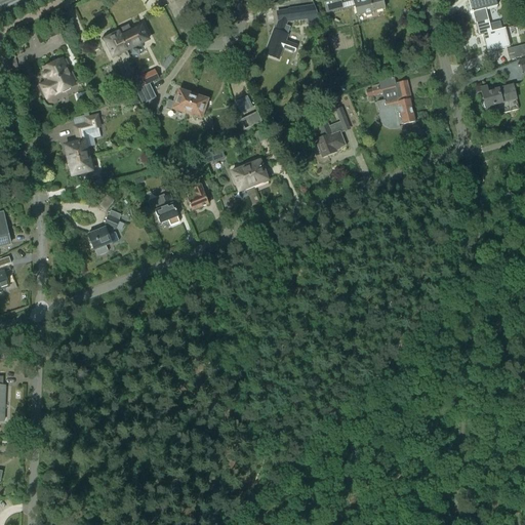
[(322,0),(326,13),(342,9),(341,5),(354,2),(357,16),(364,14),(366,16),(371,15),(371,12),(385,9),(381,0),(322,0)]
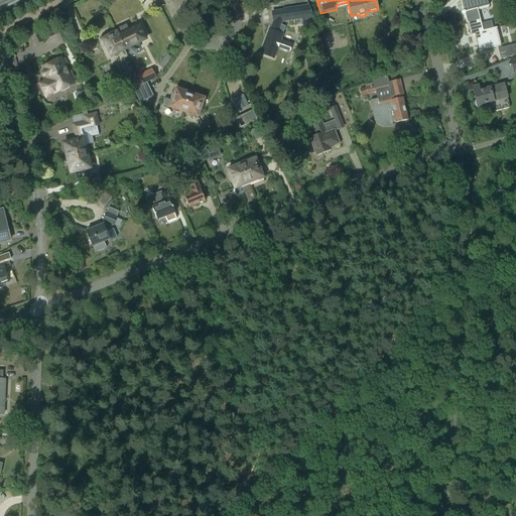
[(465,14),(468,24),(480,21),(477,9),(488,7),(489,8),(487,0),(464,0),(461,1),(464,13),(462,13),(463,14),(465,14)]
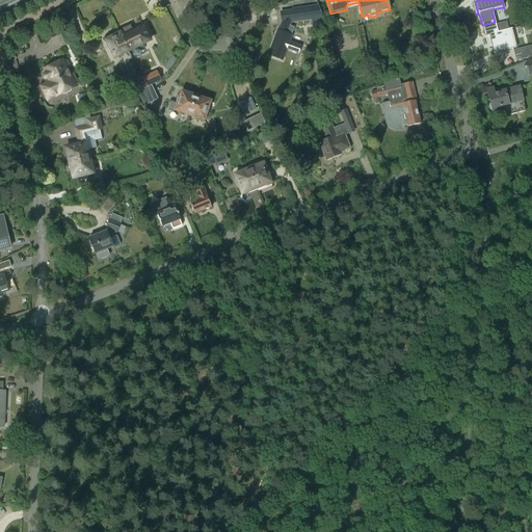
[(324,22),(319,6),(281,12),(282,21),(284,21),(280,32),(277,32),(268,56),(270,57),(282,61),(287,49),(298,54),(300,48),(289,44),(288,44),(294,28),(289,26),(290,23),(312,20),(312,23),(324,22)]
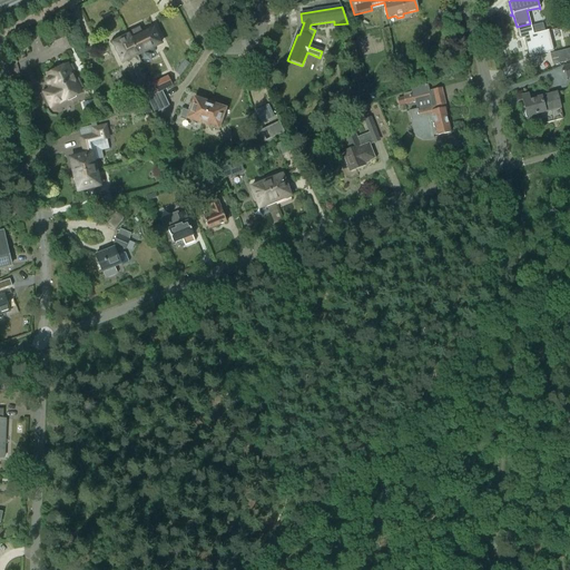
[(530,23),(517,27),(519,39),(524,38),(529,58),(553,51),(553,50),(557,49),(554,42),(552,42),(549,31),(533,35),(530,23)]
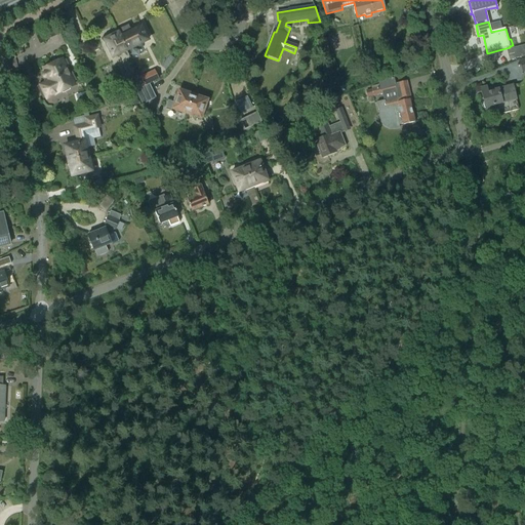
[(128,26),(117,31),(127,51),(148,41),(142,28),(131,33),(128,26)]
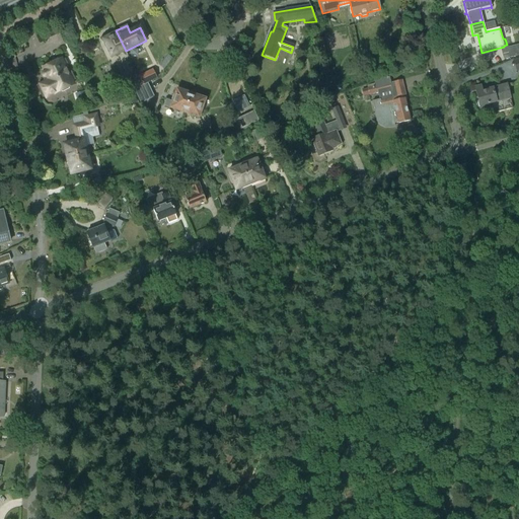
[(126,51),(116,30),(107,34),(108,36),(103,40),(112,57),(126,51)]
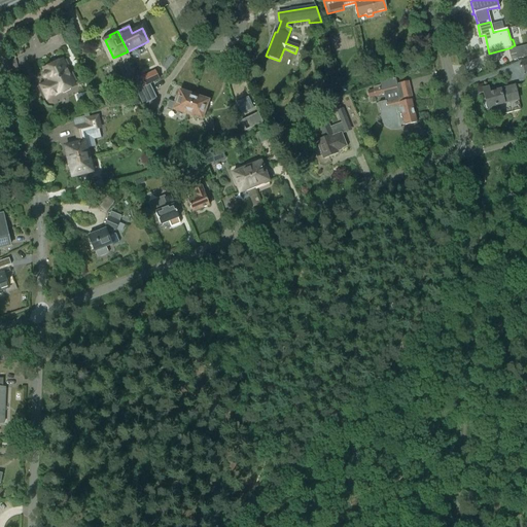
[(526,45),(508,50),(512,60),(526,56),(526,45)]
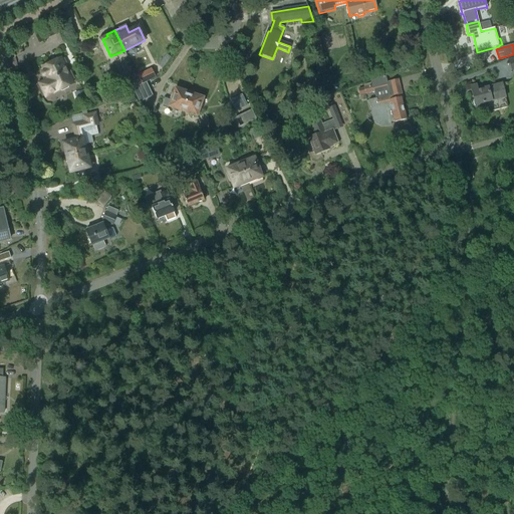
[(64,66),(61,59),(58,60),(57,60),(56,59),(55,59),(54,60),(53,60),(52,61),(51,61),(51,62),(51,63),(51,64),(43,68),(44,71),(44,72),(43,72),(42,73),(42,74),(42,75),(42,76),(43,77),(44,77),(45,77),(46,77),(47,77),(48,80),(39,84),(45,97),(72,83),(66,71),(68,70),(66,65),(64,66)]
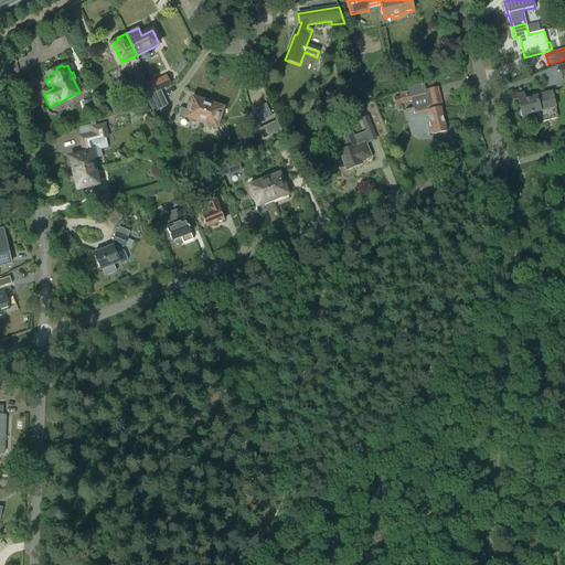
[(171,85),(167,76),(150,84),(155,93),(160,91),(171,85)]
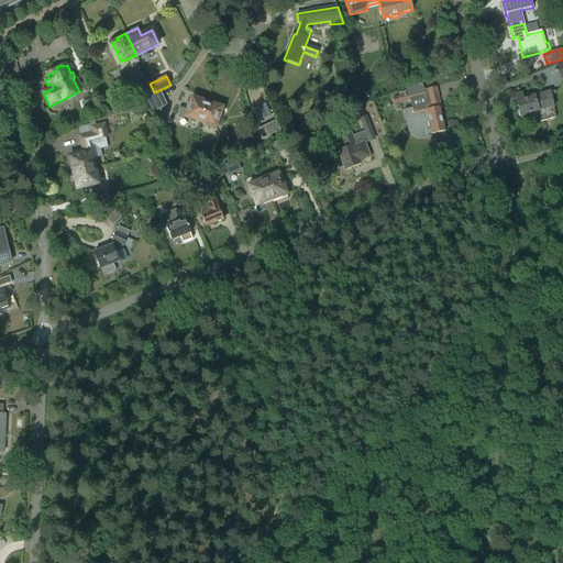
[(426,97),(423,90),(424,90),(423,81),(407,88),(408,94),(393,97),(395,105),(426,97)]
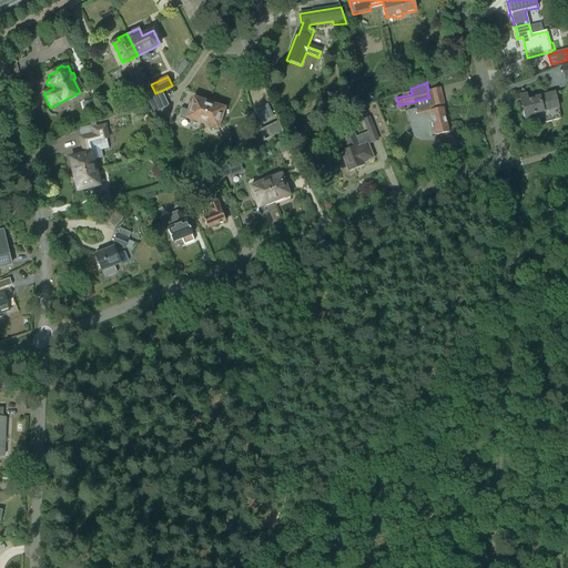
[(134,91),(139,101),(150,95),(145,87),(134,91)]
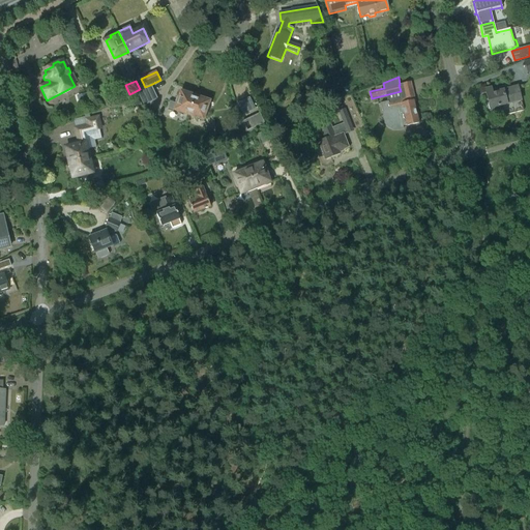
[(418,124),(413,102),(415,102),(411,82),(402,84),(405,98),(396,100),(389,102),(389,101),(381,104),(382,111),(383,111),(383,112),(384,112),(385,112),(387,122),(389,126),(393,127),(403,128),(403,126),(407,125),(407,126),(418,124)]
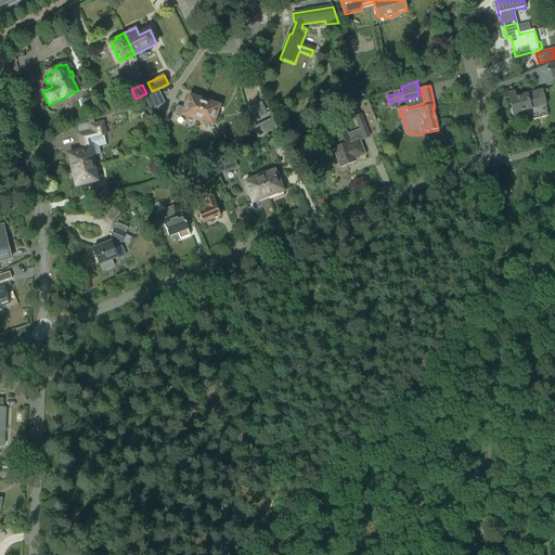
[(160,97),(157,89),(152,91),(146,94),(144,95),(147,103),(160,97)]
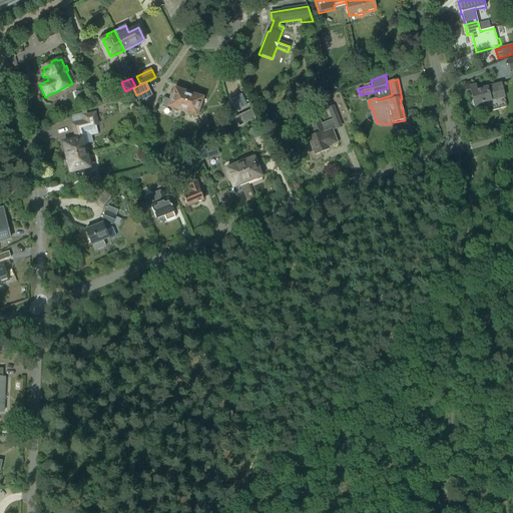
[(473,106),(474,106),(475,109),(484,107),(485,112),(507,107),(501,84),(477,90),(475,84),(469,86),(471,92),(473,100),(472,101),(473,106)]
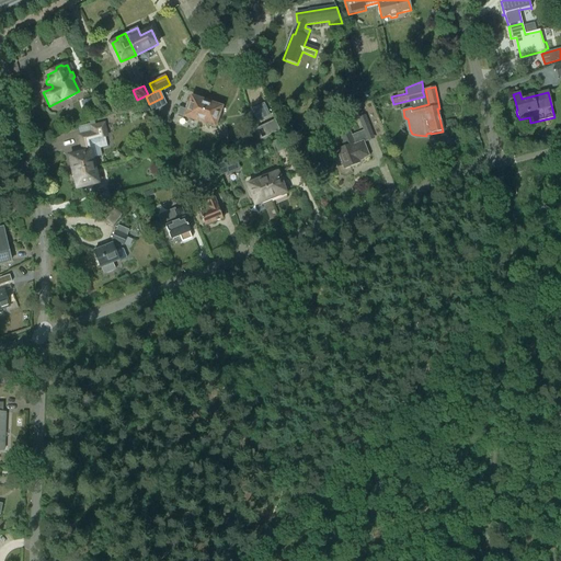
[(178,115),(199,123),(207,102),(191,96),(186,111),(180,109),(178,115)]
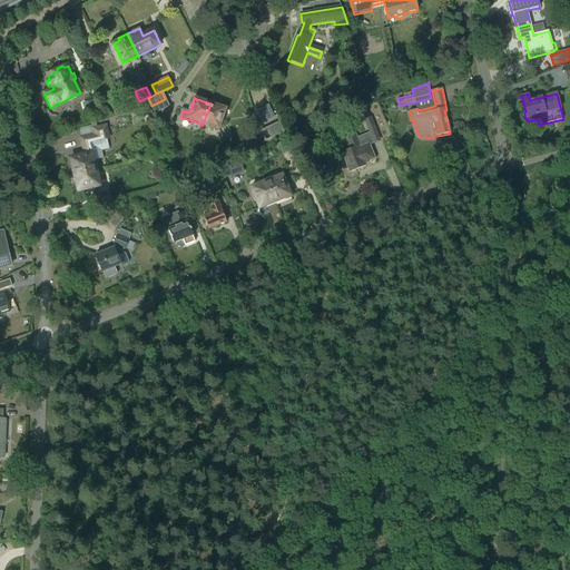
[(140,104),(145,115),(151,111),(146,101),(140,104)]
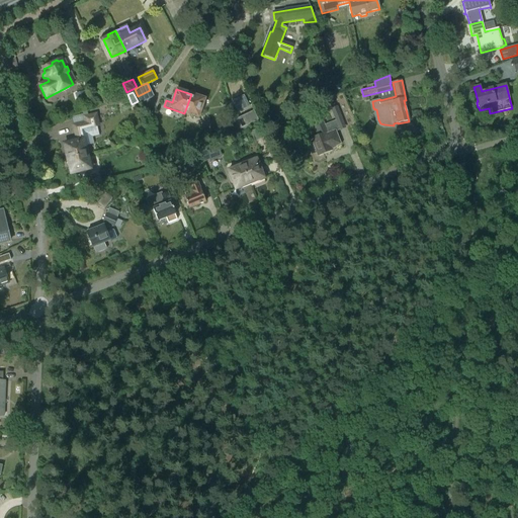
[(191,94),(184,113),(198,118),(205,99),(191,94)]
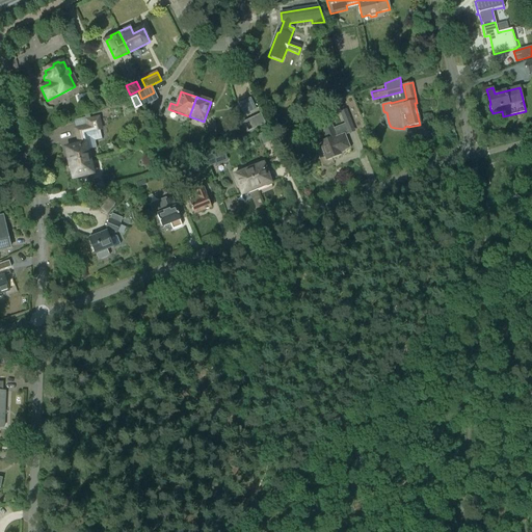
[(89,108),(88,102),(80,104),(82,110),(89,108)]
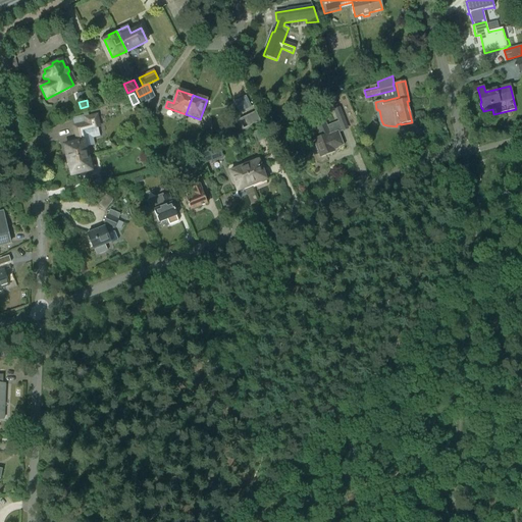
[(235,102),(233,103),(240,114),(246,111),(241,100),(235,103),(235,102)]
